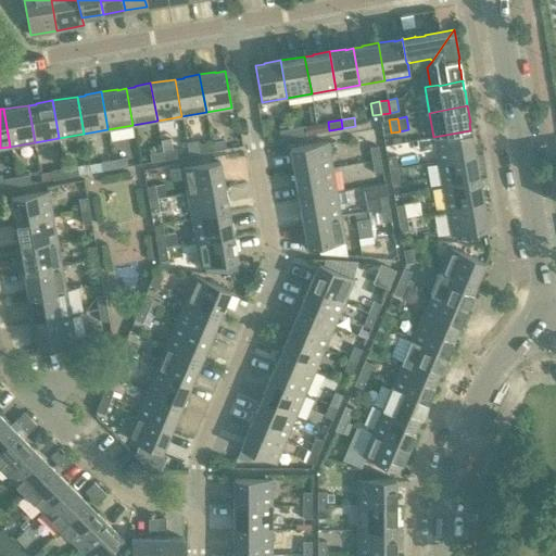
[(391,133),(389,119),(380,121),(382,134),(391,133)]
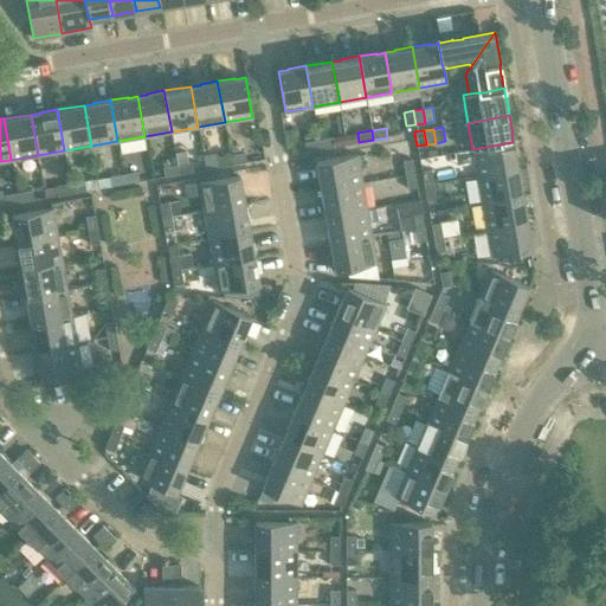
[(333,137),(318,140),(320,149),(334,147),(333,137)]
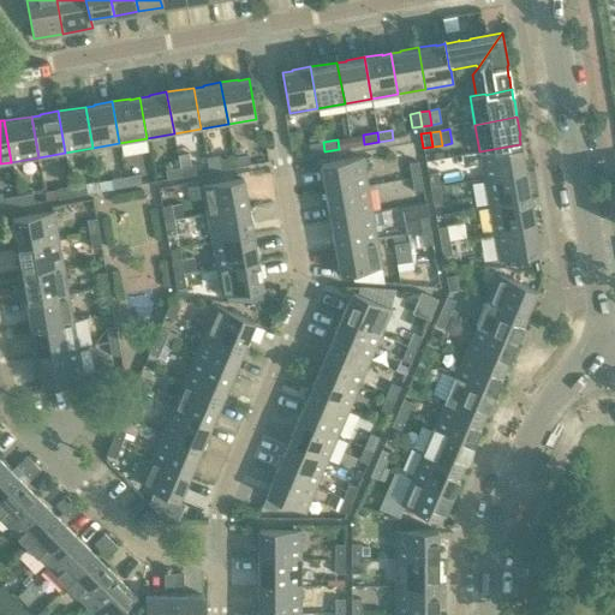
[(324,151),(323,142),(309,144),(310,154),(324,151)]
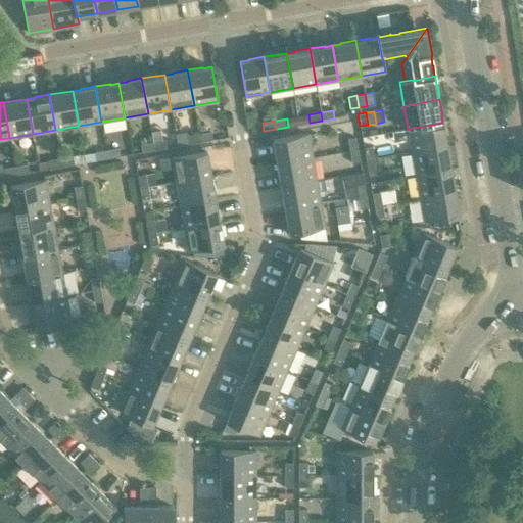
[(408,129),(412,151),(447,145),(445,130),(444,131),(442,123),(408,129)]
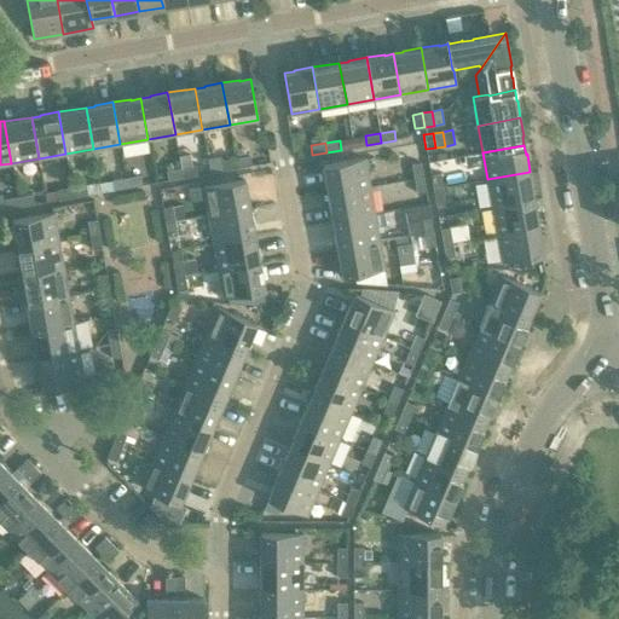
[(249,156),(236,158),(237,168),(252,166),(249,156)]
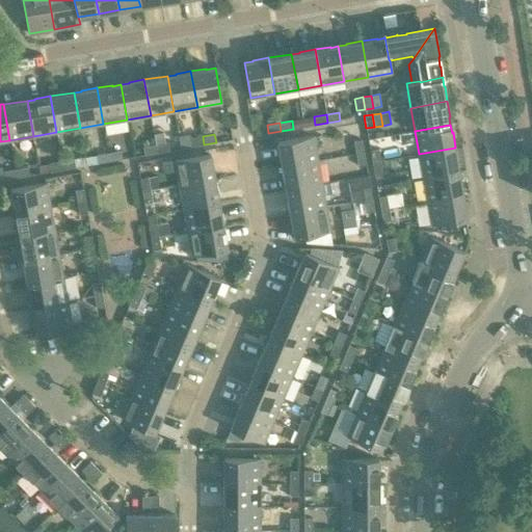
[(204,144),(203,136),(190,138),(191,147),(204,144)]
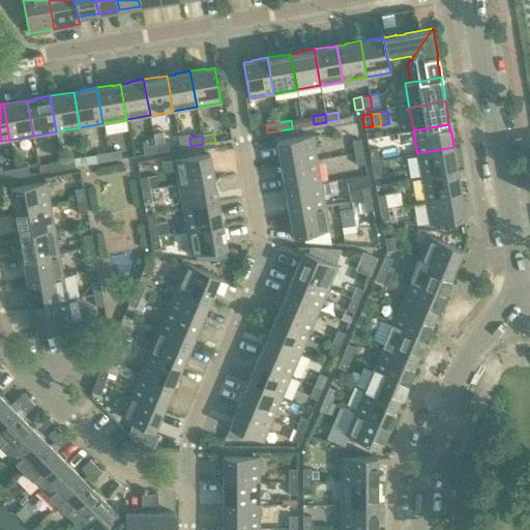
[(277,150),(281,166),(317,159),(313,136),(276,142),(278,150),(277,150)]
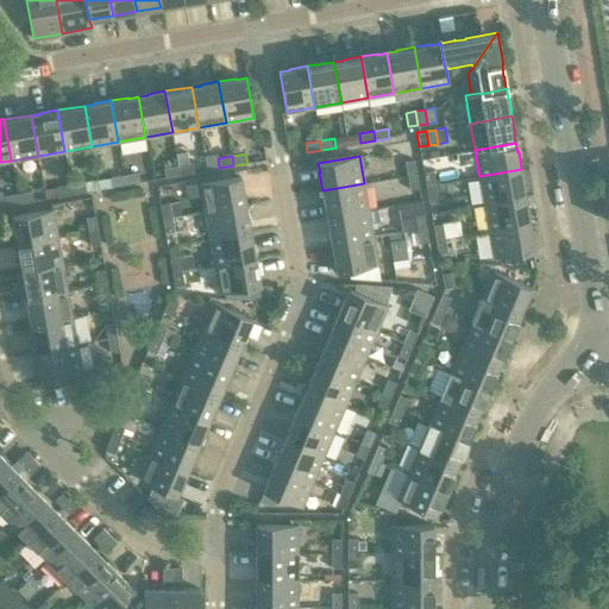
[(406,162),(408,176),(418,174),(414,161),(406,162)]
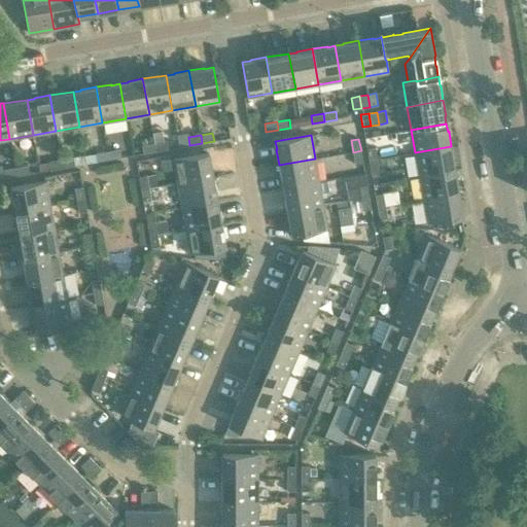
[(166,141),(154,143),(155,151),(168,149),(166,141)]
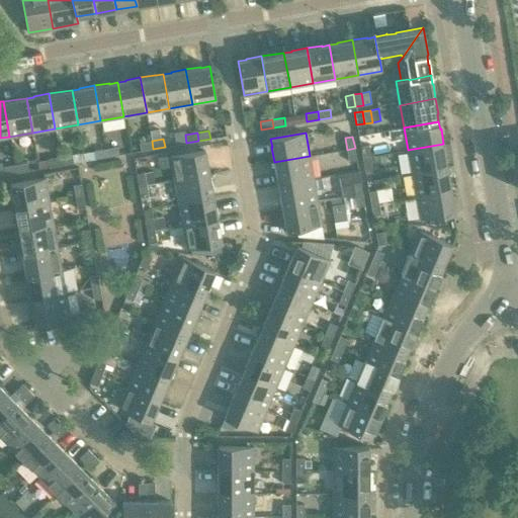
[(153,149),(152,141),(140,143),(141,151),(153,149)]
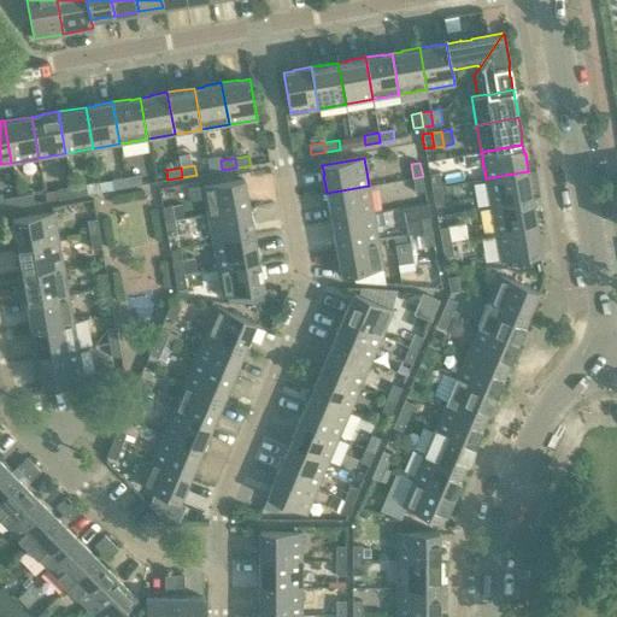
[(486,178),(491,206),(532,199),(530,189),(532,189),(528,171),(486,178)]
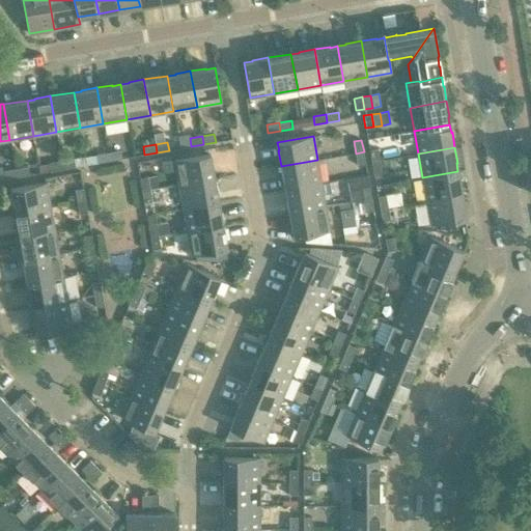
[(369,150),(371,162),(380,161),(378,148),(369,150)]
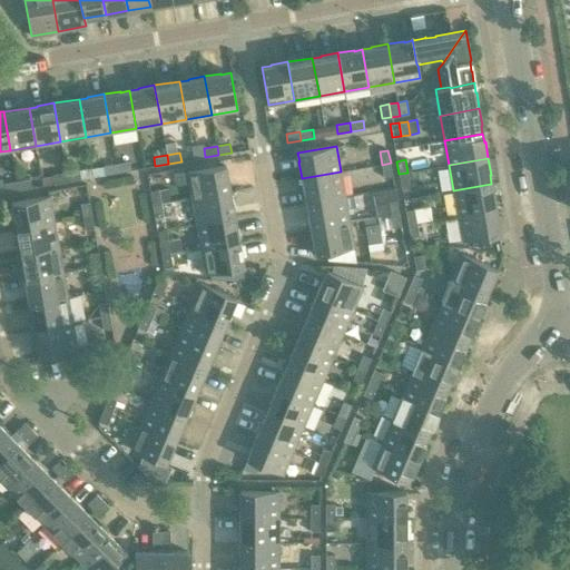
[(129,161),(116,164),(118,173),(131,170),(129,161)]
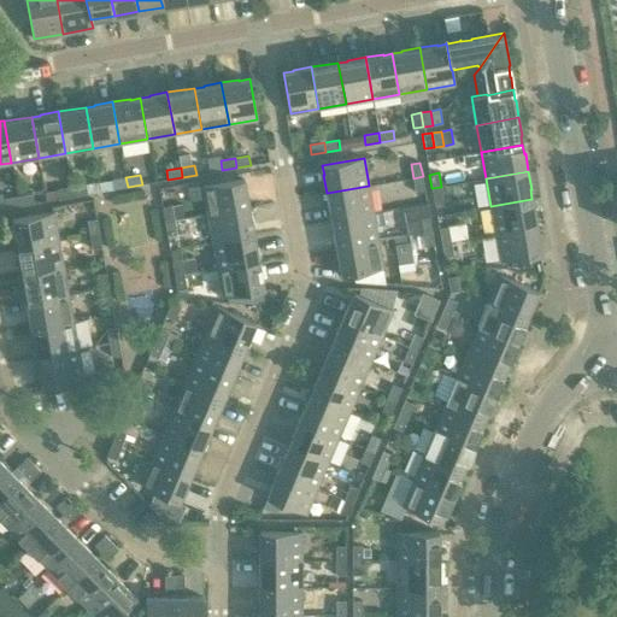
[(413,178),(386,183),(388,194),(403,193),(407,194),(412,193),(415,206),(418,206),(428,204),(425,191),(423,176),(413,178)]
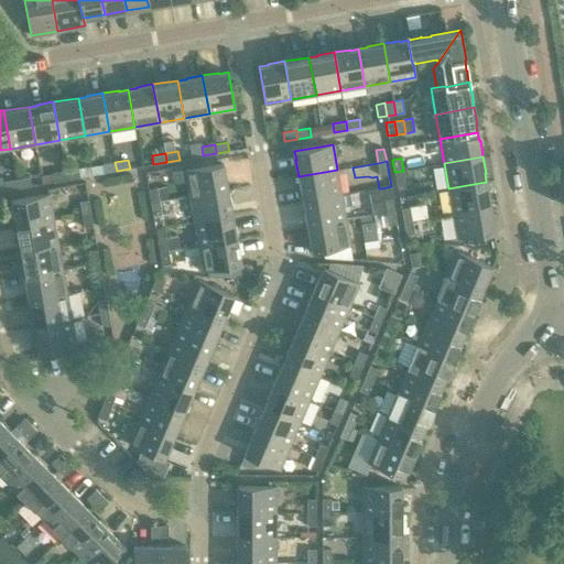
[(117,171),(115,162),(90,166),(91,175),(117,171)]
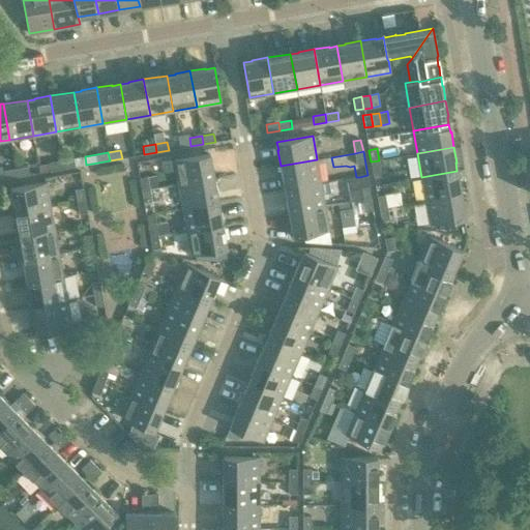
[(209,153),(174,159),(178,184),(214,178),(212,163),(211,163),(209,153)]
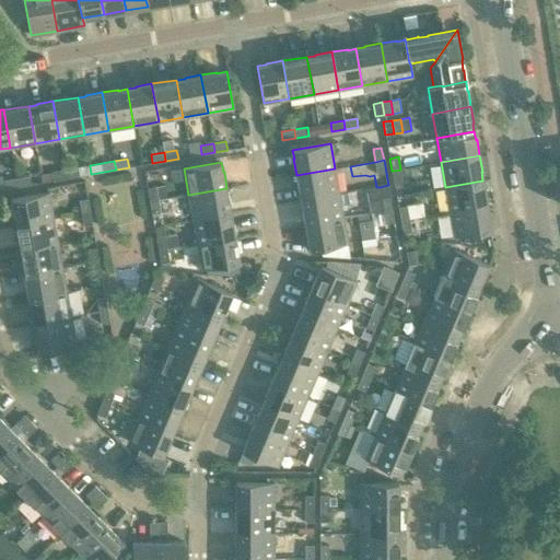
[(90,165),(65,170),(67,178),(91,174),(90,165)]
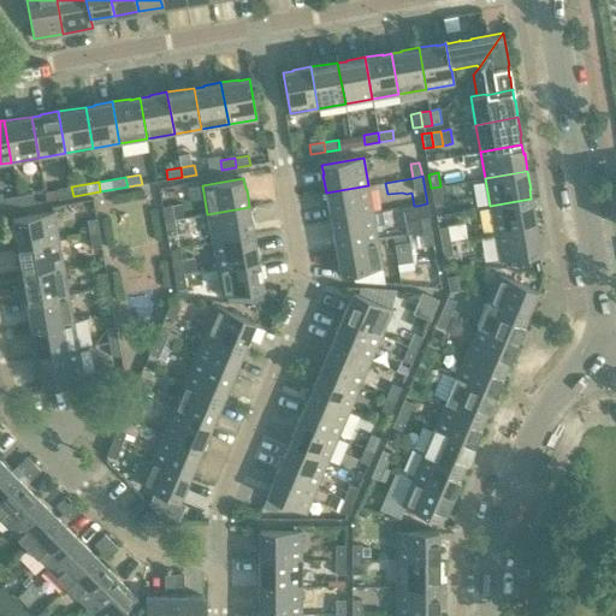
[(330,211),(331,220),(373,213),(368,185),(326,193),(329,211),(330,211)]
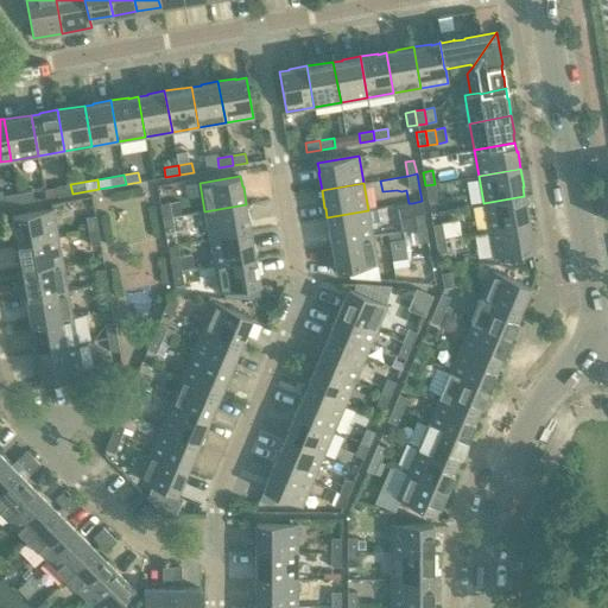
[(73,194),(70,184),(57,187),(58,196),(73,194)]
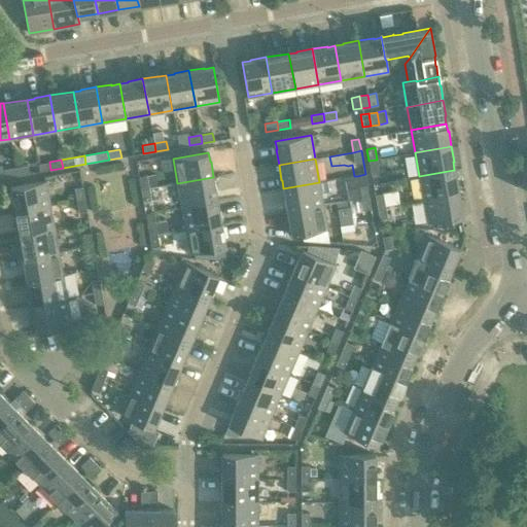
[(377,160),(369,161),(371,173),(379,172),(377,160)]
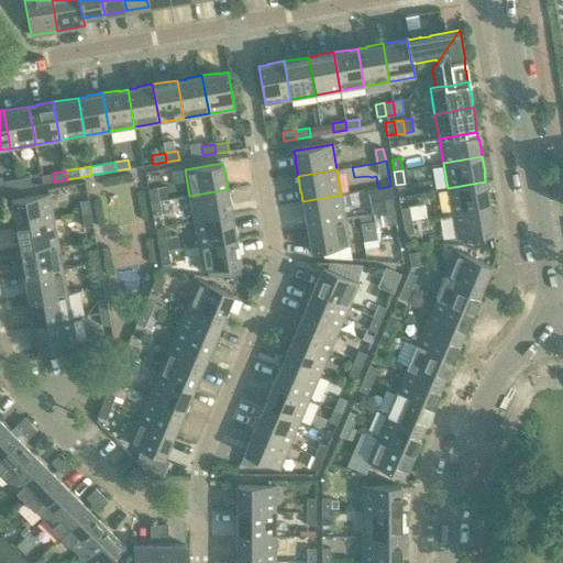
[(29,177),(17,179),(18,188),(31,186),(29,177)]
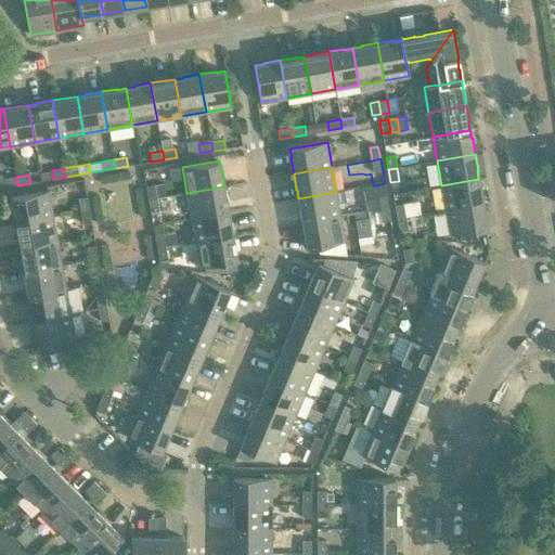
[(17,185),(16,177),(3,179),(4,188),(17,185)]
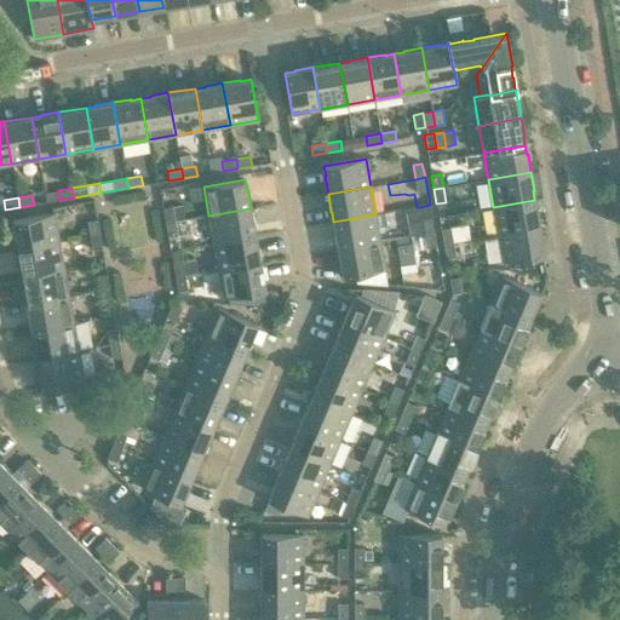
[(493,207),(498,234),(540,227),(537,208),(537,210),(534,200),(493,207)]
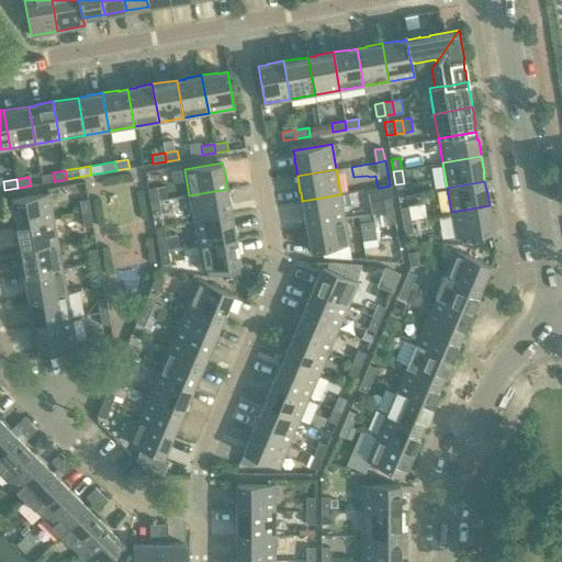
[(150,202),(159,201),(168,199),(165,186),(148,189),(150,202)]
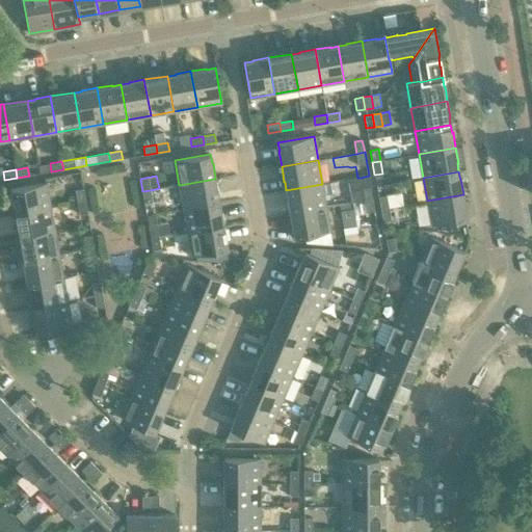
[(357,178),(346,180),(349,191),(363,189),(365,201),(372,198),(370,186),(369,176),(361,178),(357,178)]
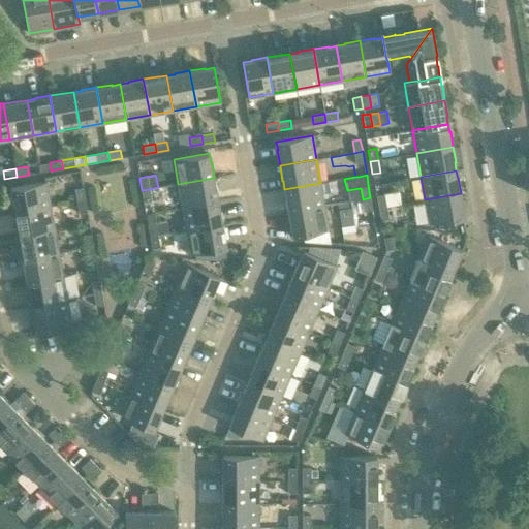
[(214,178),(178,184),(182,207),(218,200),(216,193),(217,192),(214,178)]
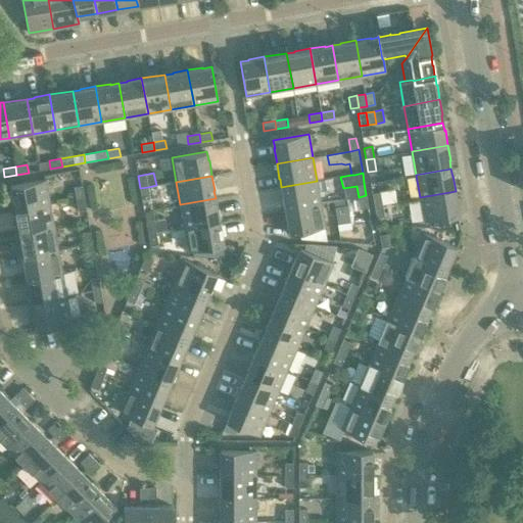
[(11,195),(14,209),(50,203),(46,180),(10,186),(12,195),(11,195)]
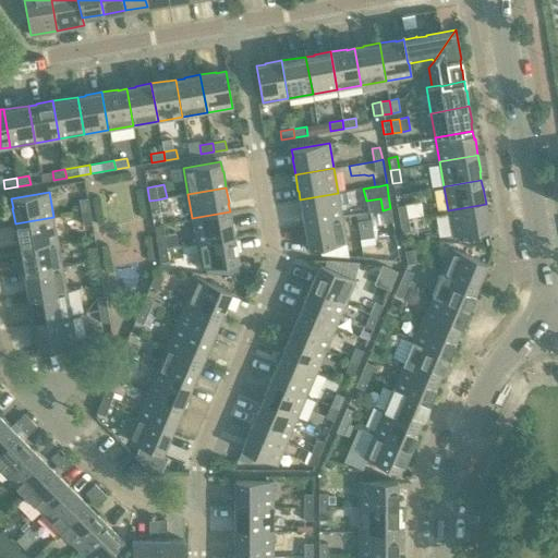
[(301,207),(303,223),(342,217),(338,193),(300,199),(302,207),(301,207)]
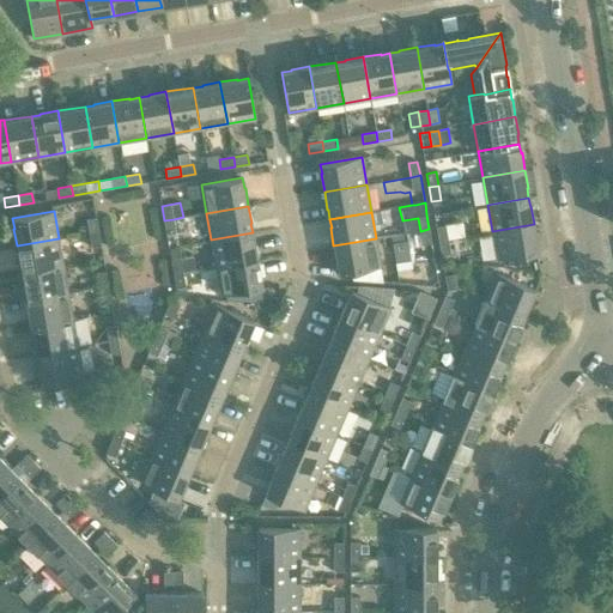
[(86,219),(90,234),(98,231),(96,218),(86,219)]
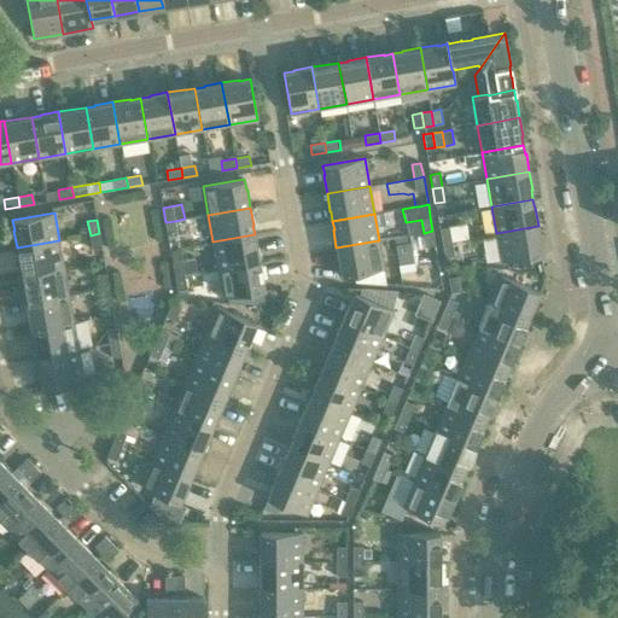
[(175,221),(165,222),(168,237),(178,234),(175,221)]
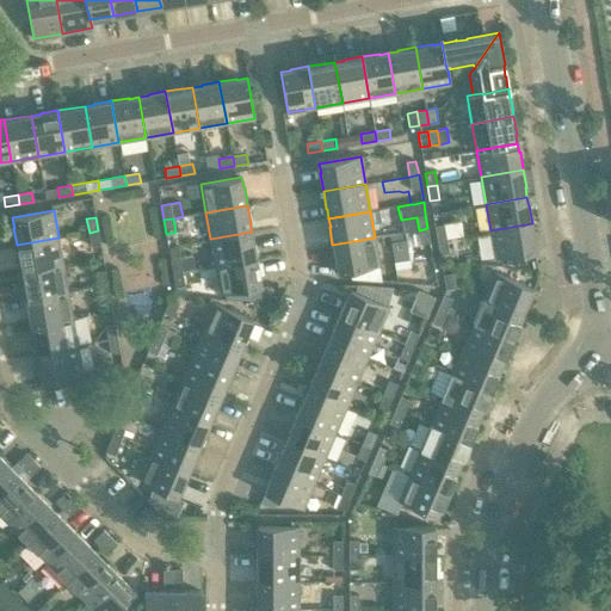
[(444,224),(434,226),(437,240),(446,239),(461,236),(458,222),(444,224)]
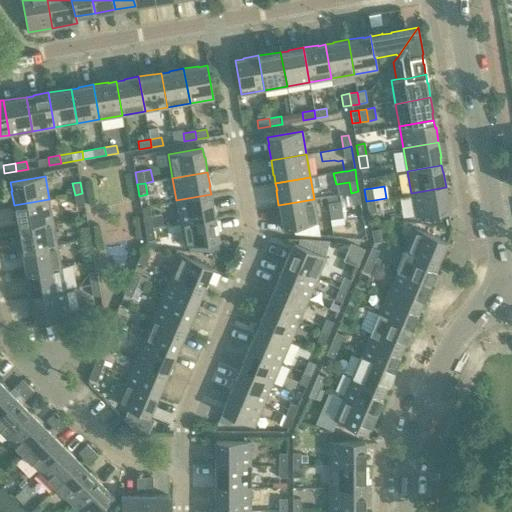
[(446,187),(411,193),(415,217),(449,211),(448,202),(449,202),(446,187)]
